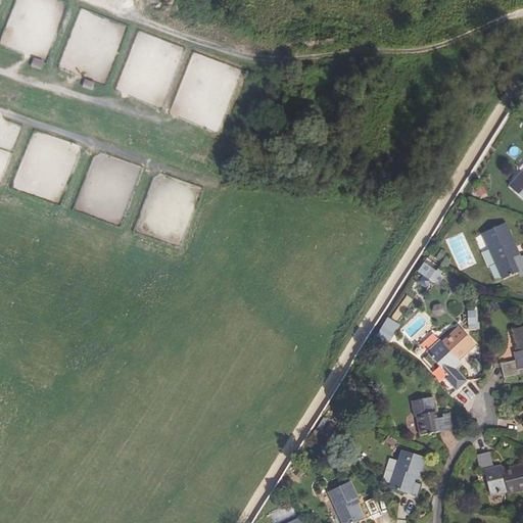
[(40,70),(44,62),(33,57),(30,65),(40,70)]
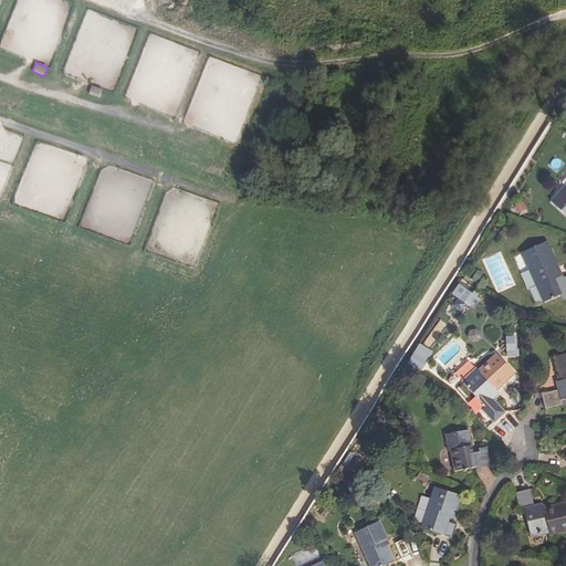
[(87,93),(100,96),(102,88),(90,85),(87,93)]
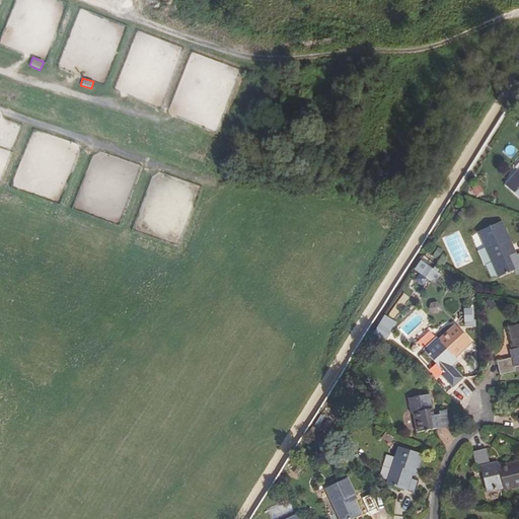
[(135,98),(132,107),(144,113),(148,103),(135,98)]
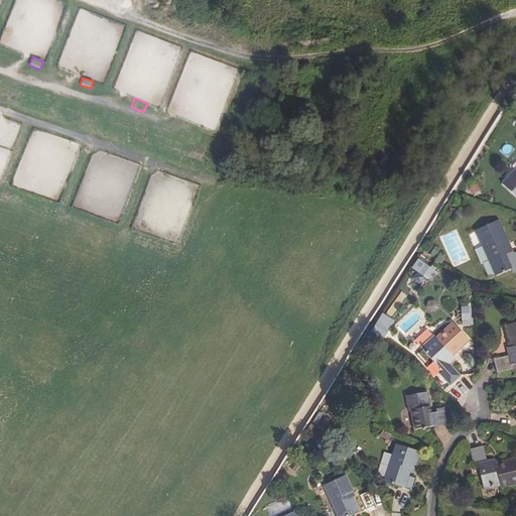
[(515,169),(502,184),(515,197),(515,169)]
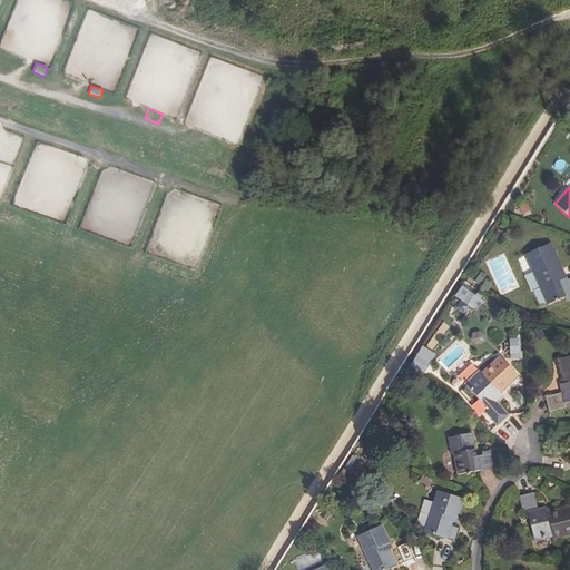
[(521,214),(530,209),(527,203),(518,207),(521,214)]
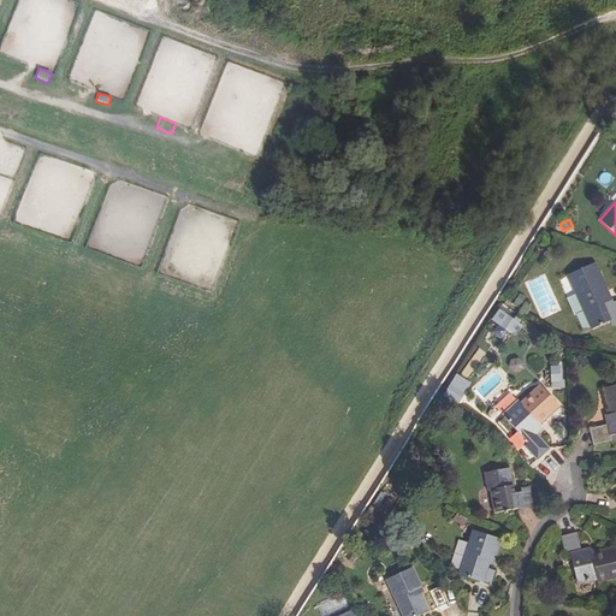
[(596,265),(569,276),(592,330),(615,319),(615,302),(612,304),(611,300),(605,302),(603,296),(608,294),(596,265)]
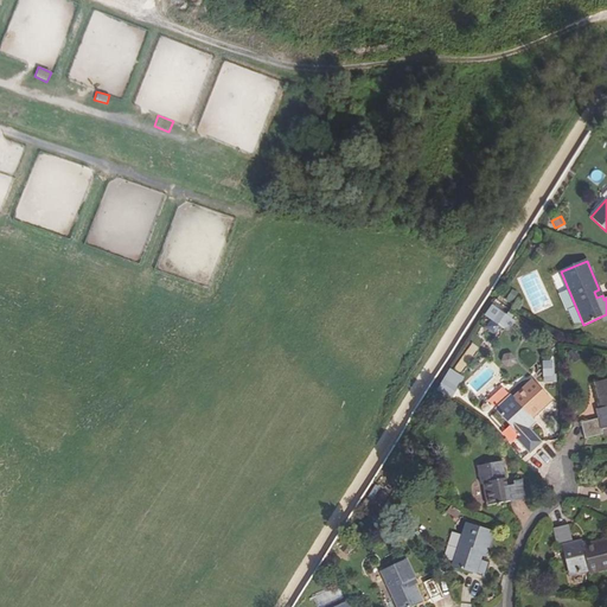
[(489,305),(484,315),(509,327),(513,318),(489,305)]
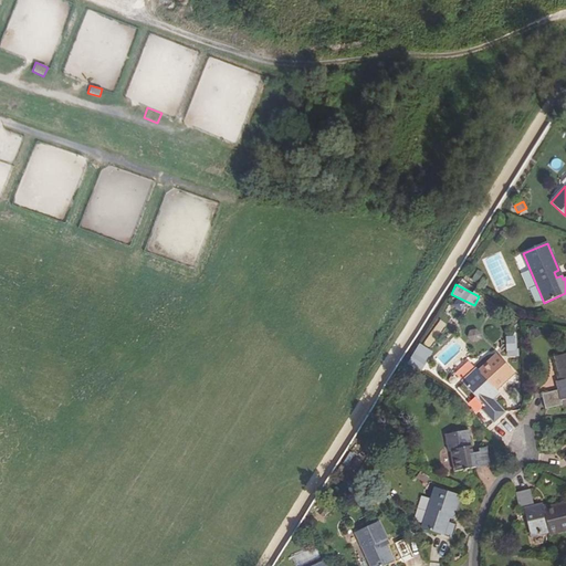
[(505,336),(505,356),(516,356),(515,335),(505,336)]
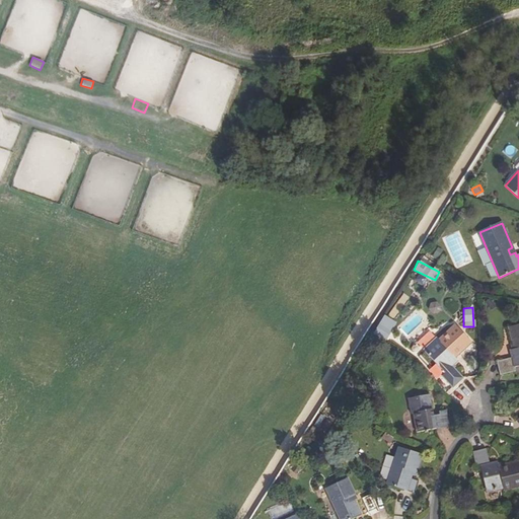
[(386,341),(396,321),(383,314),(372,334),(386,341)]
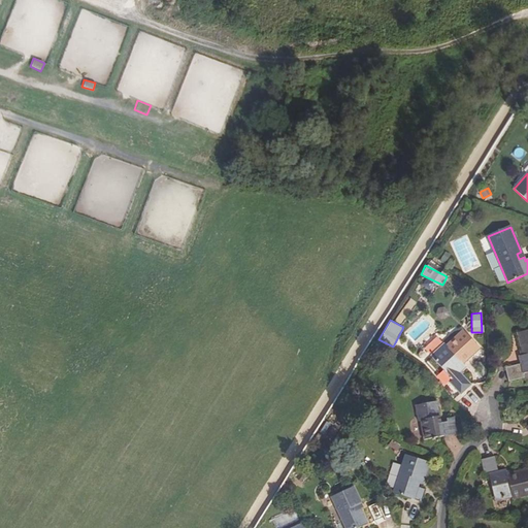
[(450,383),(461,394),(470,386),(460,373),(465,368),(461,363),(467,358),(468,360),(480,350),(462,331),(446,347),(443,344),(431,356),(453,381),(450,383)]
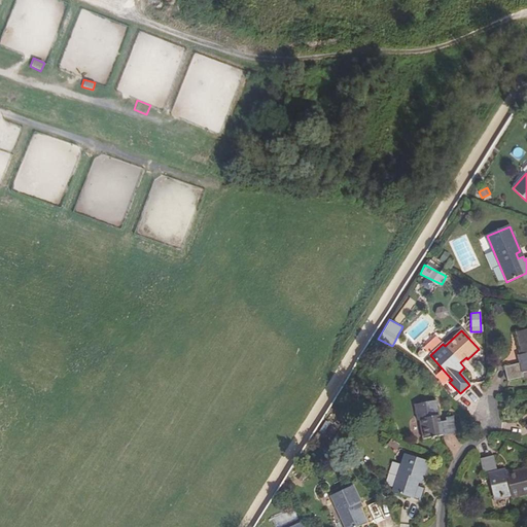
[(523,374),(526,372),(526,330),(518,332),(520,348),(523,348),(524,354),(518,356),(520,363),(505,366),(508,381),(523,377),(523,374)]
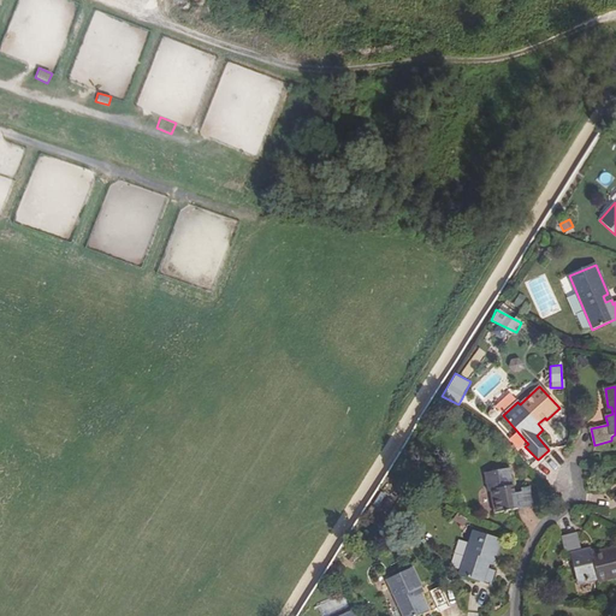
[(509,468),(485,473),(487,492),(490,492),(495,514),(532,507),(528,487),(521,489),(522,493),(515,493),(509,468)]
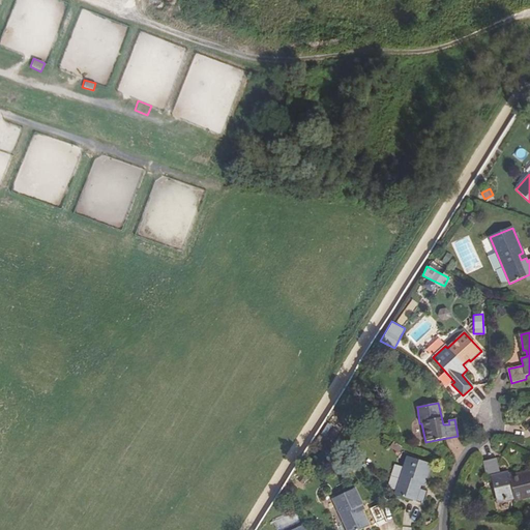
[(431,465),(407,458),(394,495),(415,502),(421,487),(420,487),(421,480),(425,481),(431,465)]
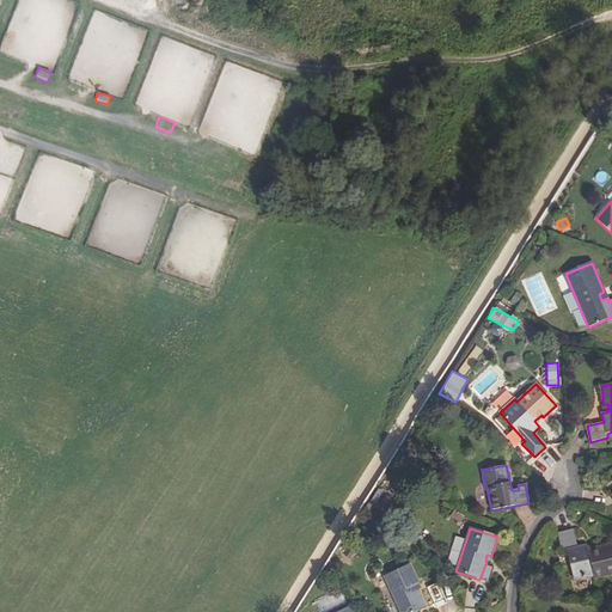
[(574,530),(557,533),(562,551),(567,550),(574,577),(593,574),(594,579),(611,574),(611,544),(595,548),(595,551),(589,552),(587,545),(577,546),(574,530)]
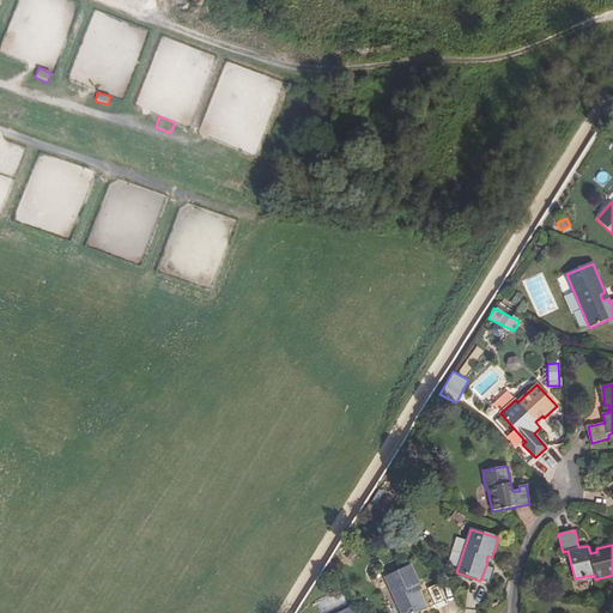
[(399,612),(416,612),(426,608),(419,590),(418,592),(416,587),(420,584),(411,565),(383,578),(399,612)]
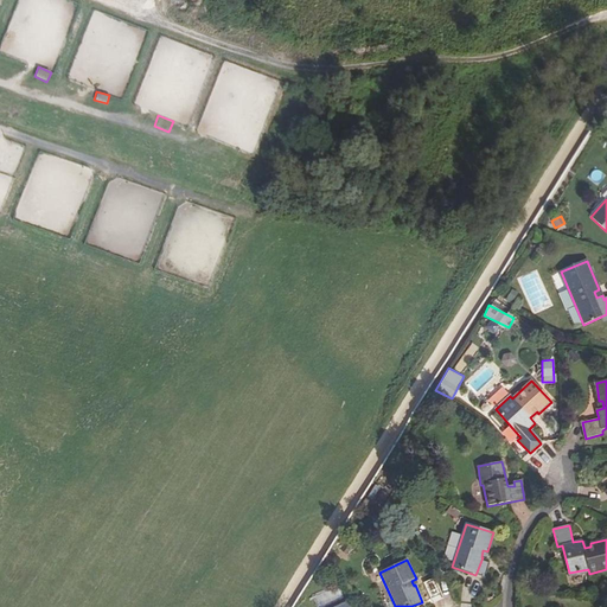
[(338,586),(312,596),(317,606),(325,606),(344,600),(338,586)]
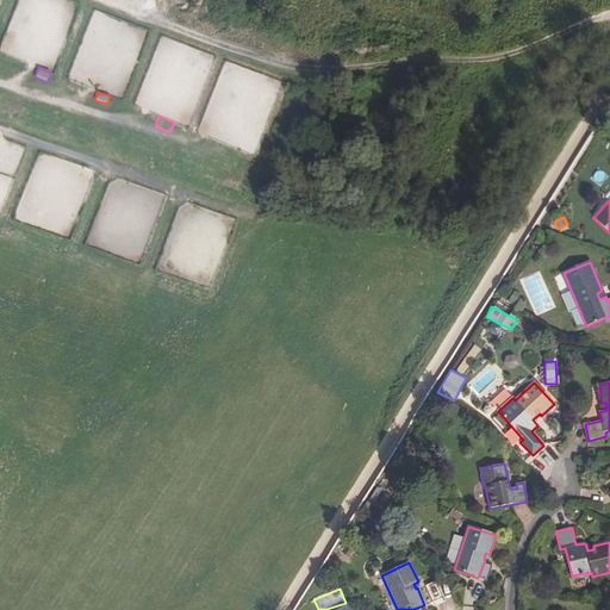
All buildings are outlined.
